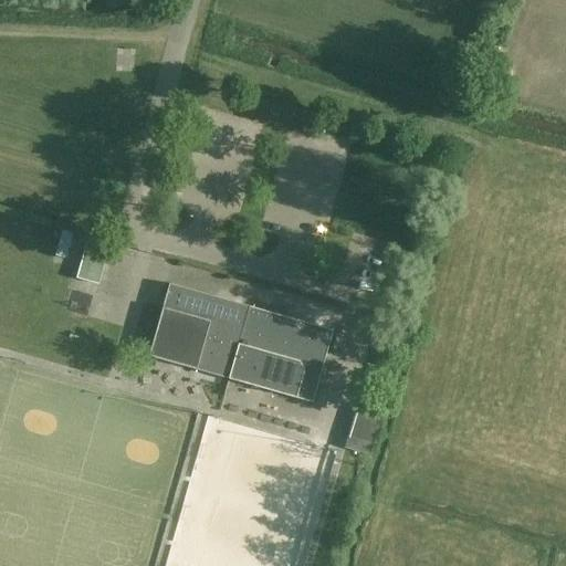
[(87,238),(76,279),(98,284),(109,243),(87,238)]
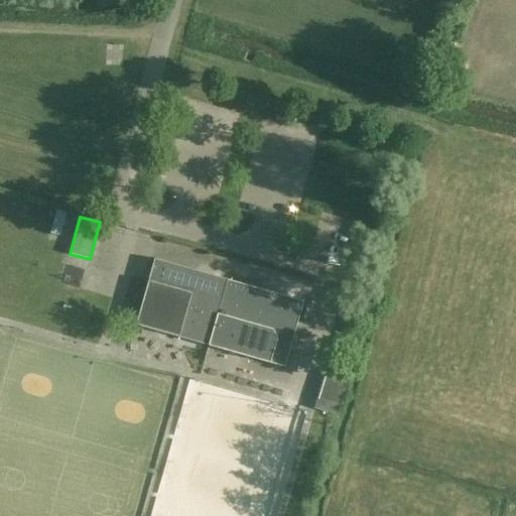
[(209,345),(227,279),(154,258),(135,324),(209,345)]
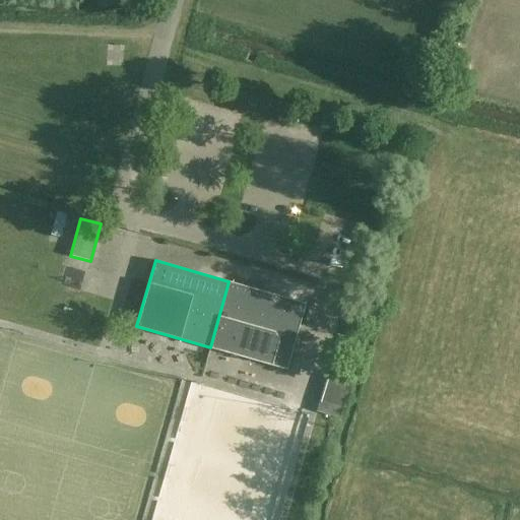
[(229,281),(210,347),(286,369),(306,303),(229,281)]
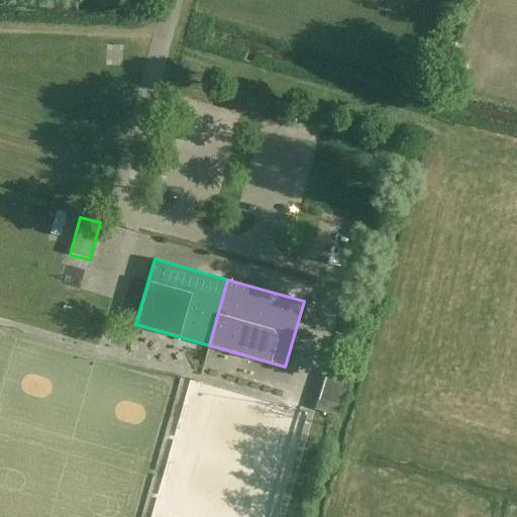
[(321,387),(342,393),(345,382),(324,375),(321,387)]
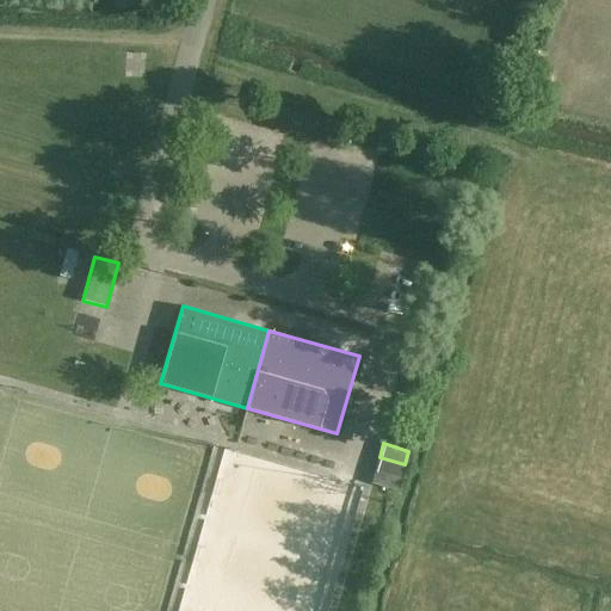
[(372,481),(371,486),(396,493),(400,480),(375,471),(372,481)]
